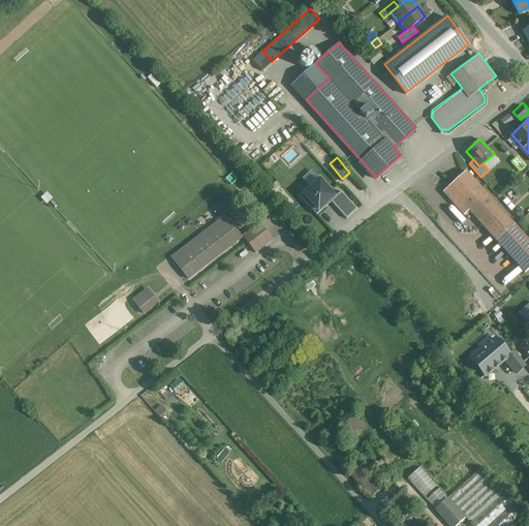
[(528,266),(528,239),(466,169),(443,190),(464,213),(469,209),(525,270),(528,266)]
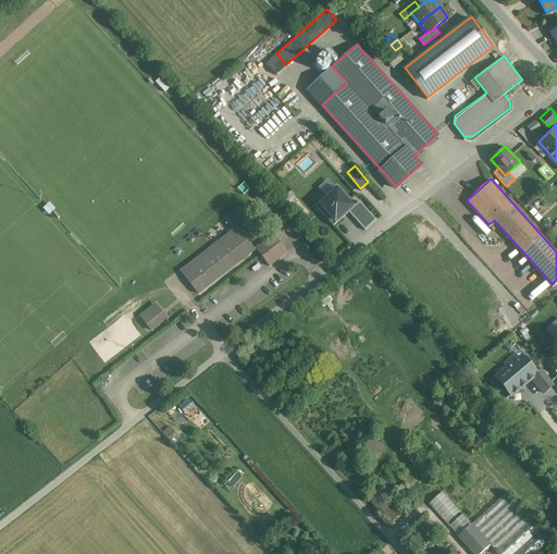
[(337,184),(316,204),(333,222),(348,208),(355,204),(337,184)]
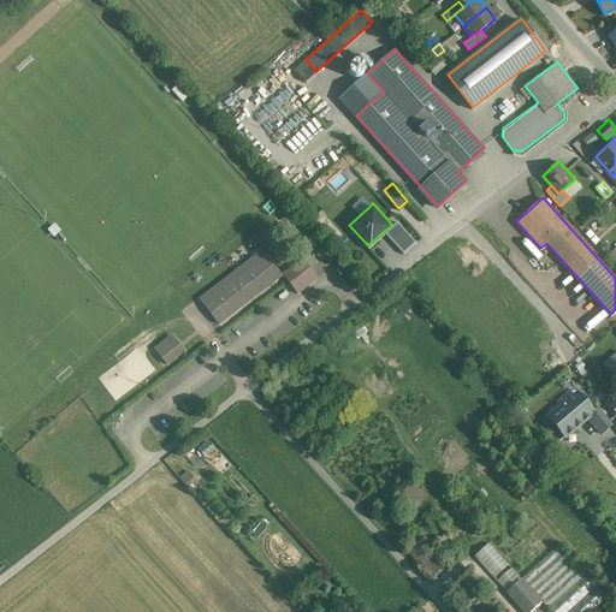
[(48,226),(54,233),(60,227),(54,220),(48,226)]
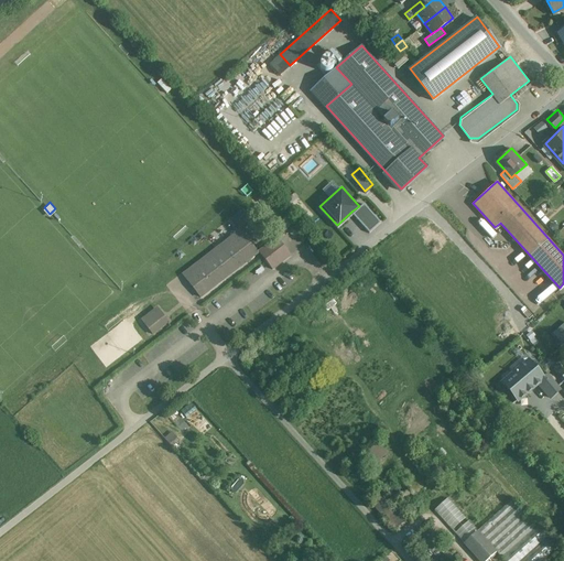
[(359,206),(353,211),(369,229),(380,219),(364,202),(359,206)]
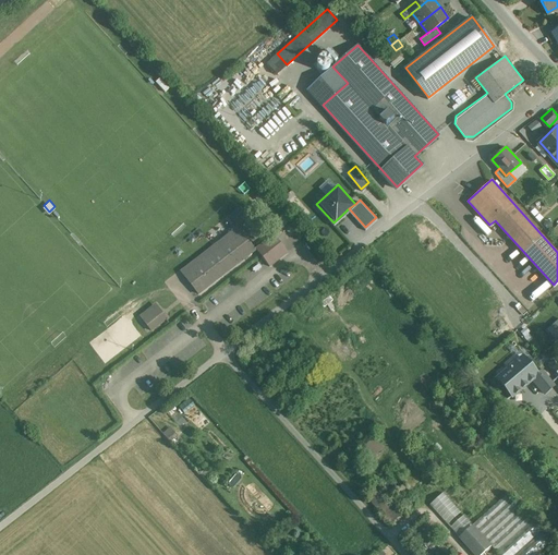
[(240,207),(231,215),(237,221),(245,214),(240,207)]
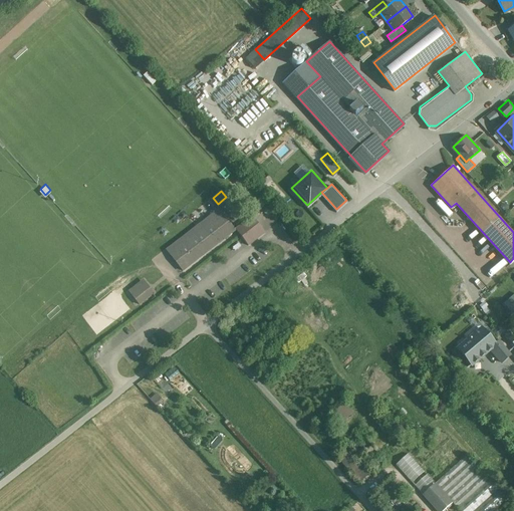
[(212,220),(170,252),(183,268),(235,228),(222,212),(220,214),(217,210),(208,216),(212,220)]
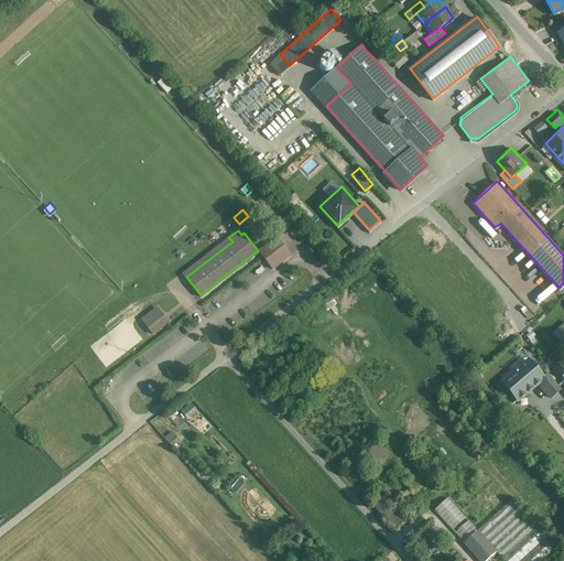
[(290,254),(277,236),(259,249),(263,255),(272,267),(290,254)]
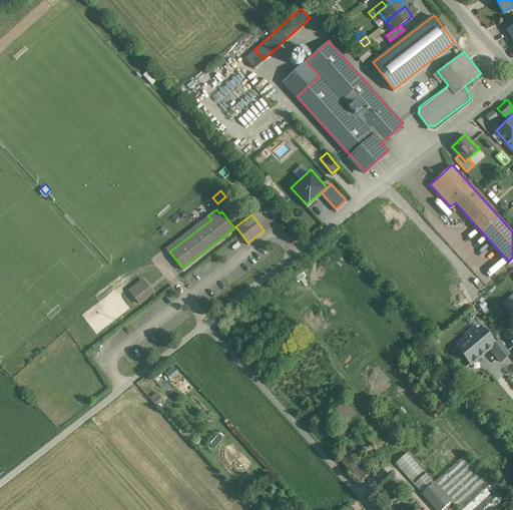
[(132,293),(145,282),(142,277),(128,288),(132,293)]
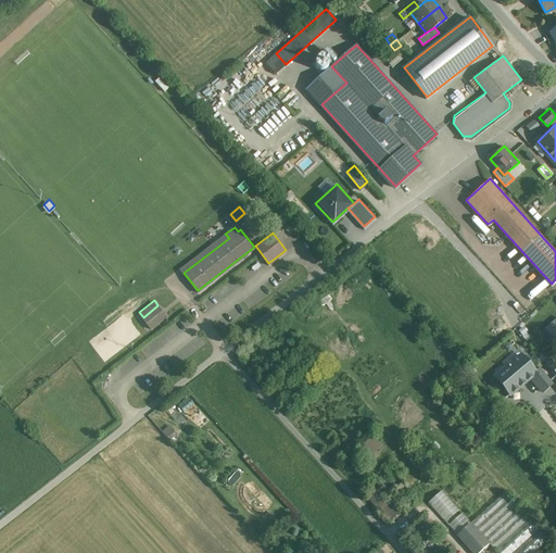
[(158,305),(143,317),(150,327),(165,315),(161,310),(158,305)]
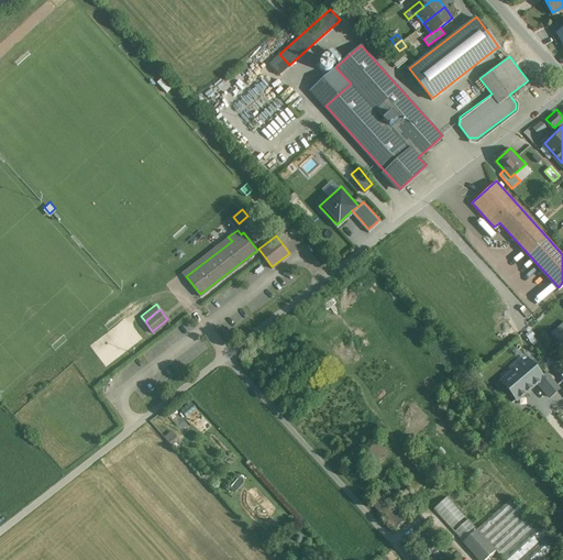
[(562,319),(552,326),(558,336),(562,332),(562,319)]
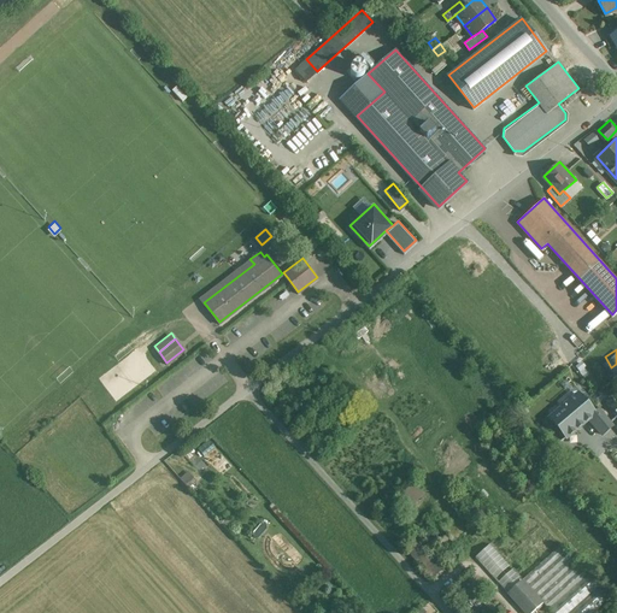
[(595,412),(579,392),(550,417),(566,436),(595,412)]
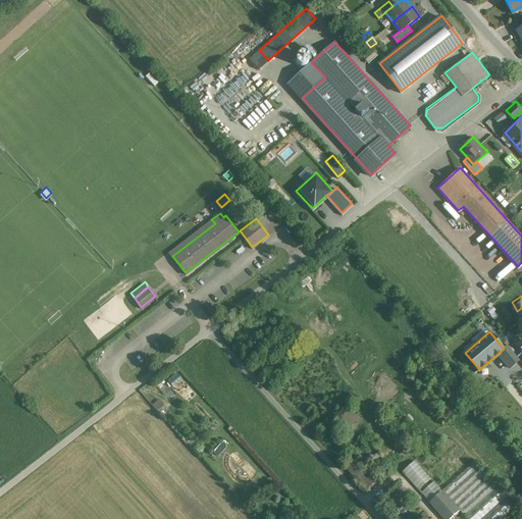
[(350,407),(341,416),(350,424),(359,415),(350,407)]
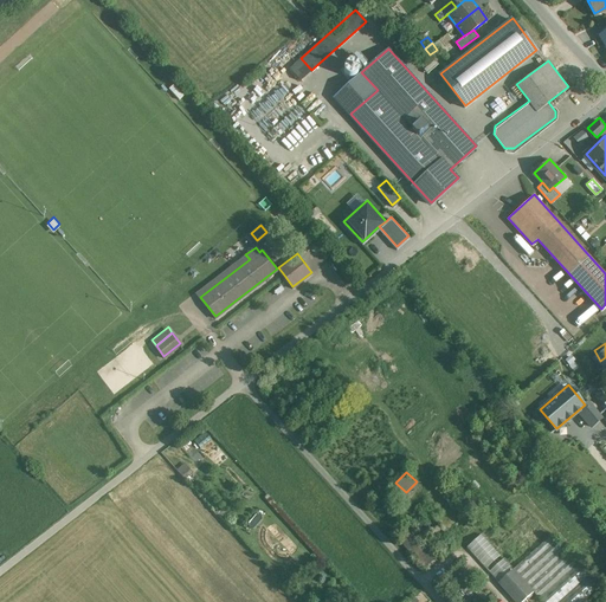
[(434,556),(408,528),(398,537),(423,565),(434,556)]
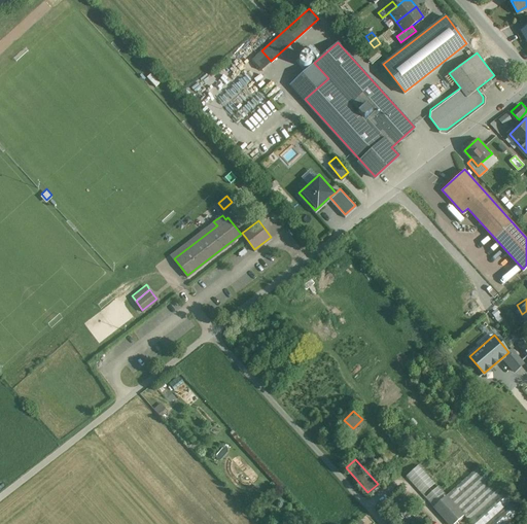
[(434,504),(446,494),(418,463),(406,474),(434,504)]
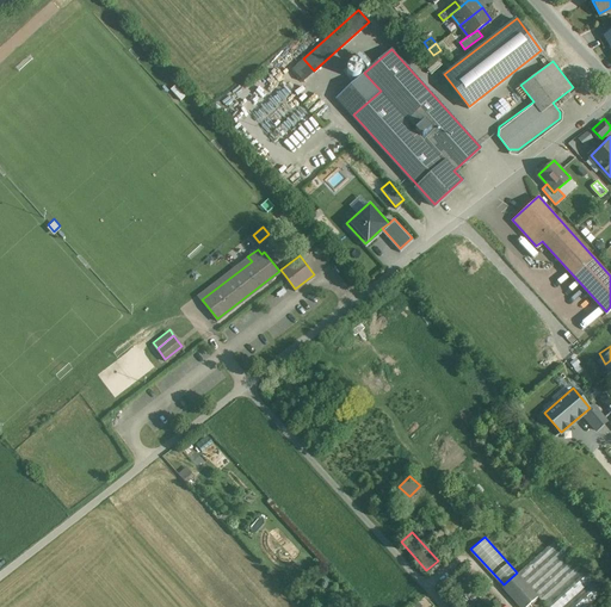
[(555,538),(517,571),(537,594),(544,601),(581,568),(555,538)]
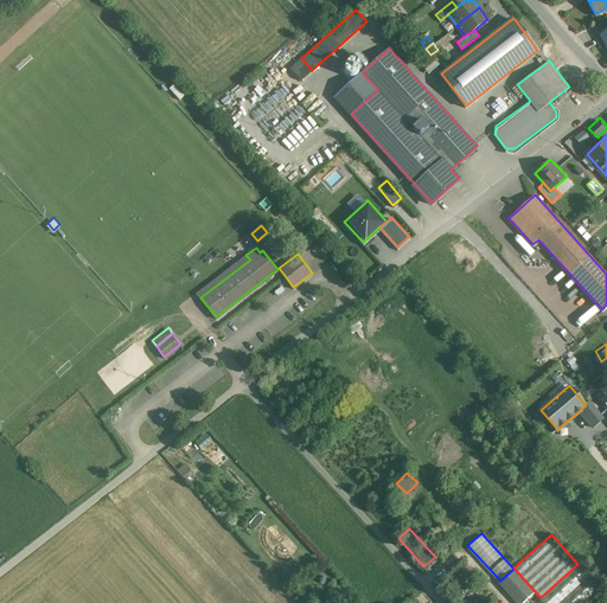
[(577,564),(541,597),(545,602),(580,602),(599,587),(577,564)]
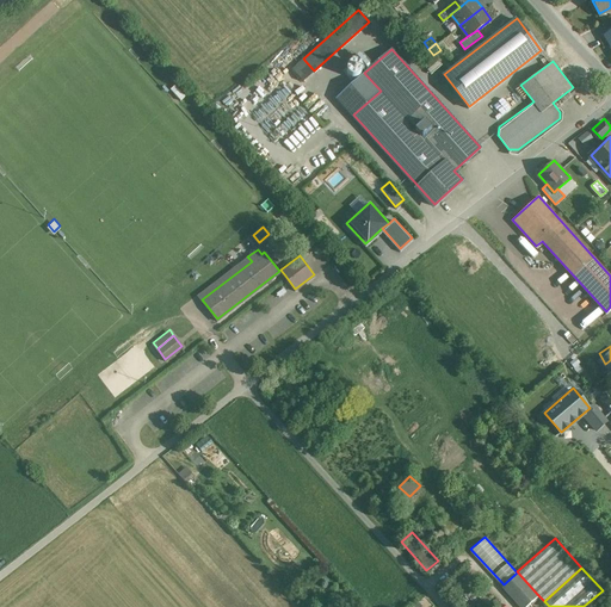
[(523,606),(537,594),(517,571),(517,573),(504,584),(503,586),(522,606),(523,606)]
